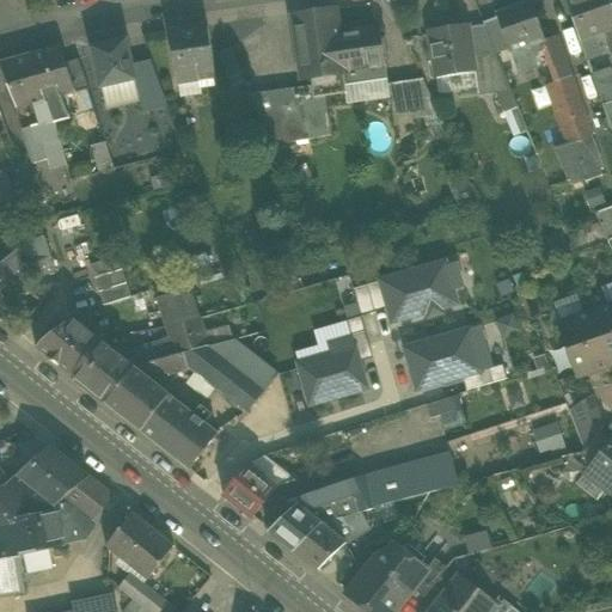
[(565,0),(580,41),(594,36),(611,29),(611,8),(609,0),(565,0)]
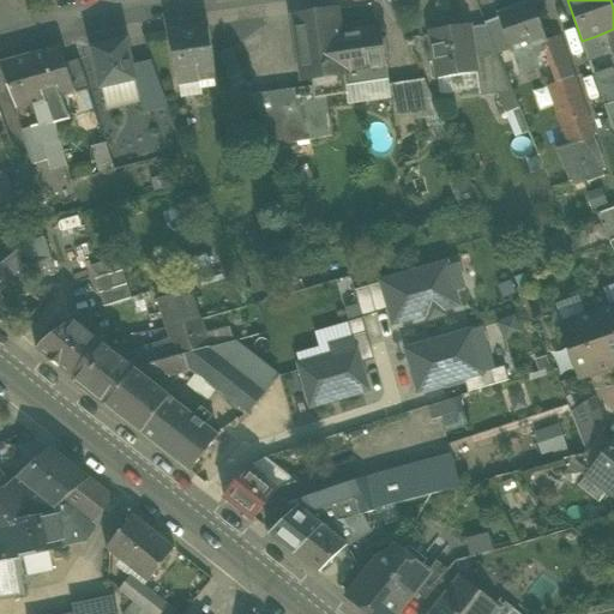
[(535,54),(547,49),(549,48),(546,41),(534,5),(518,10),(517,5),(497,12),(499,18),(510,49),(511,54),(512,54),(531,48),(534,54),(535,54)]
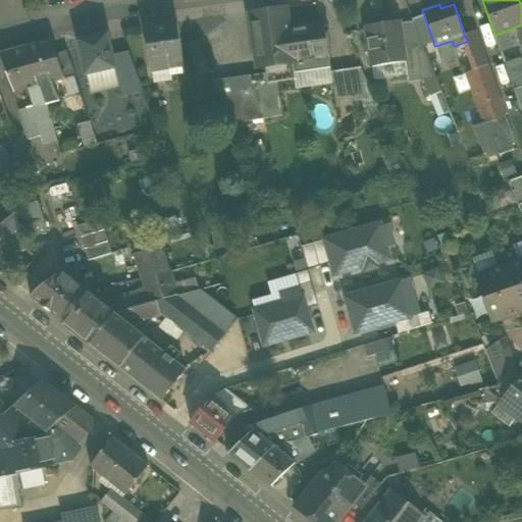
[(248,76),(265,119),(282,116),(277,83),(295,80),(296,80),(295,73),(293,60),(289,32),(285,11),(280,12),(263,15),(254,22),(252,22),(257,59),(261,59),(266,73),(248,76)]
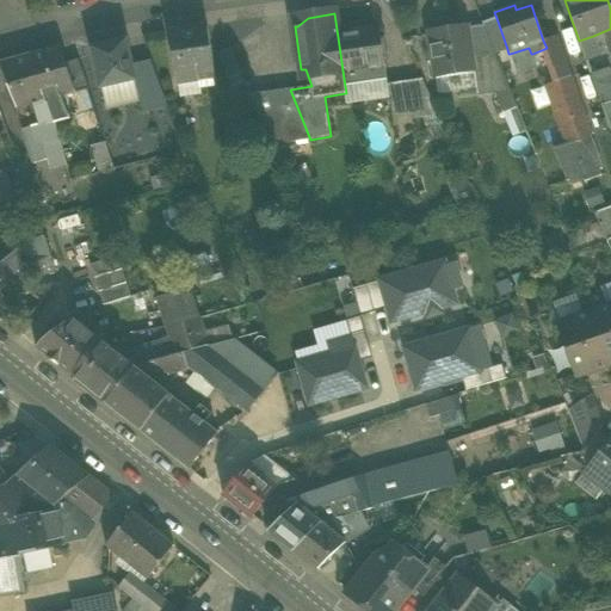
[(482,23),(483,28),(494,54),(507,49),(497,18),(482,23)]
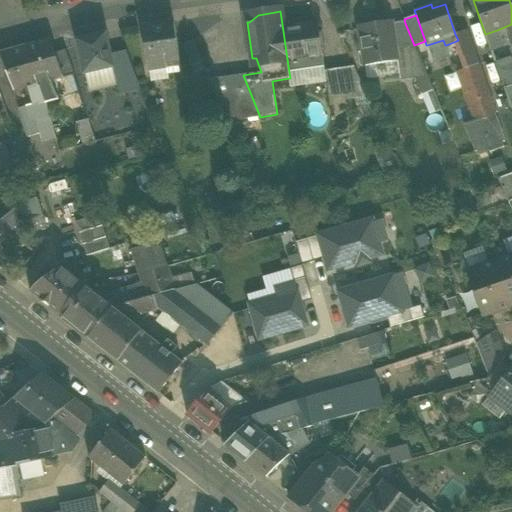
[(167,69),(168,74),(180,73),(178,62),(179,62),(174,22),(141,26),(148,72),(150,71),(167,69)]
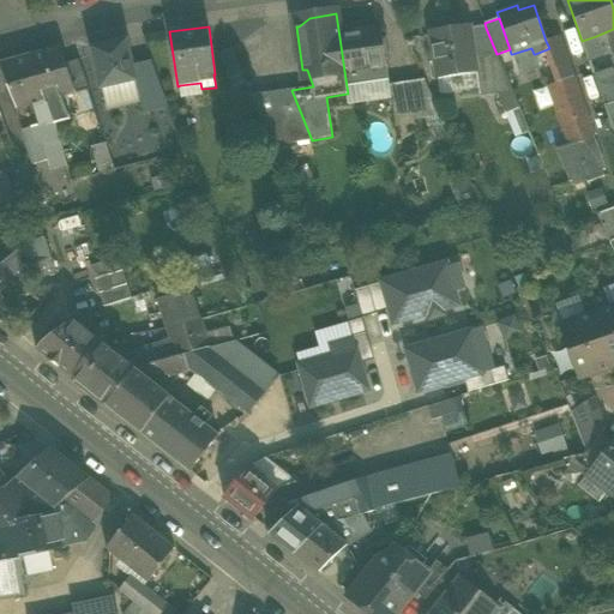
[(431,32),(437,79),(477,73),(476,59),(471,29),(471,26),(431,32)]
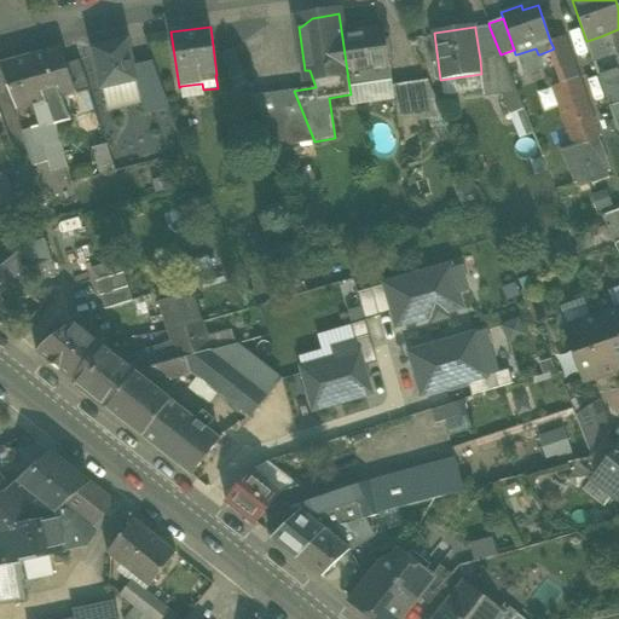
[(502,57),(501,55),(490,28),(475,29),(480,59),(502,57)]
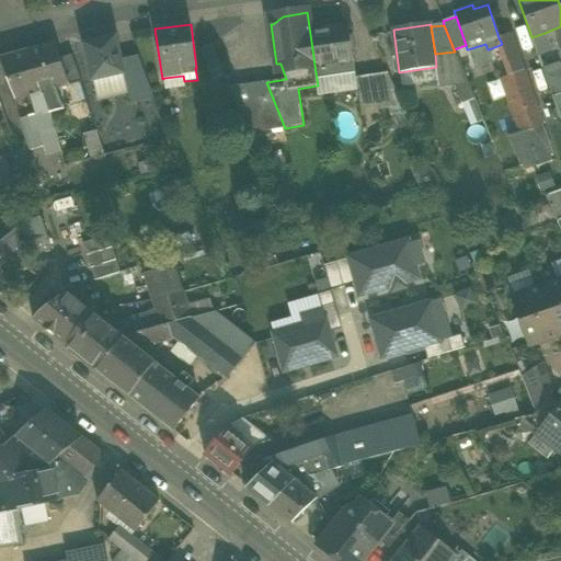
[(560,26),(545,33),(547,38),(548,38),(554,36),(560,55),(560,26)]
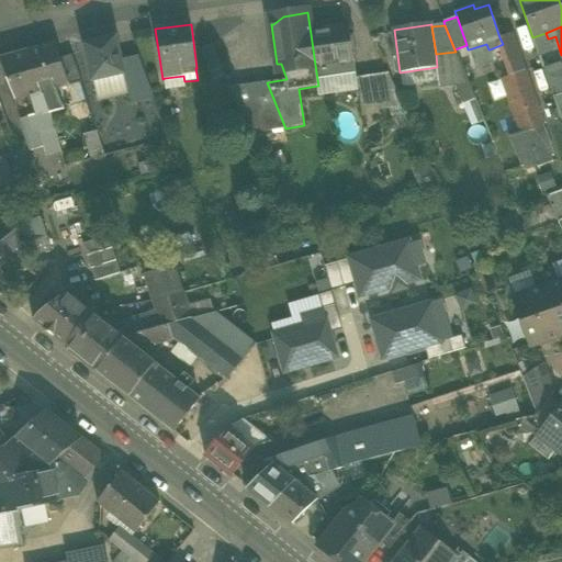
[(311,34),(315,65),(353,59),(349,27),(311,34)]
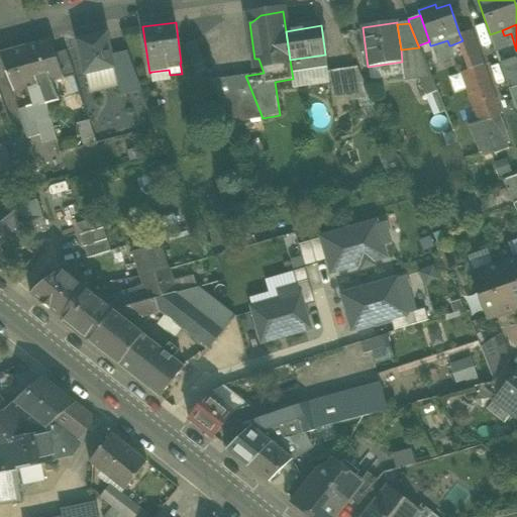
[(507,42),(505,35),(504,35),(502,30),(490,34),(495,46),(507,42)]
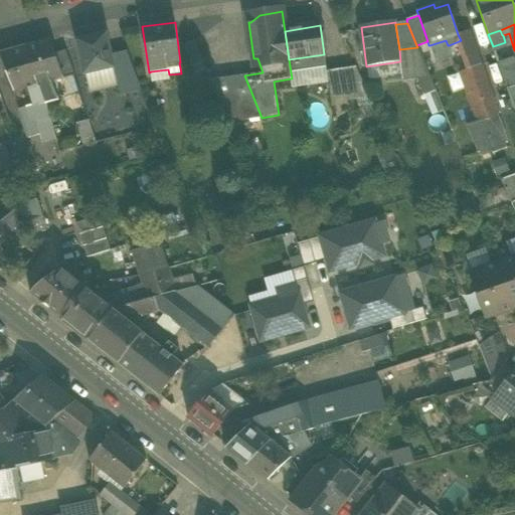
[(466,62),(468,69),(479,65),(467,31),(458,34),(461,40),(459,41),(467,62),(466,62)]
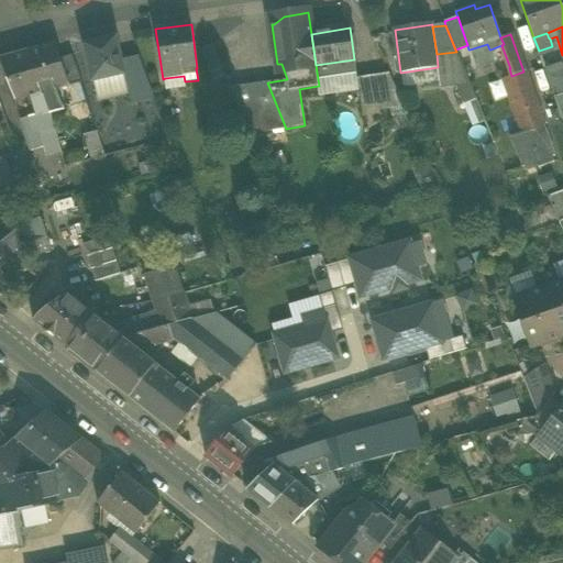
[(83,44),(91,83),(94,81),(124,75),(127,74),(121,54),(118,35),(83,44)]
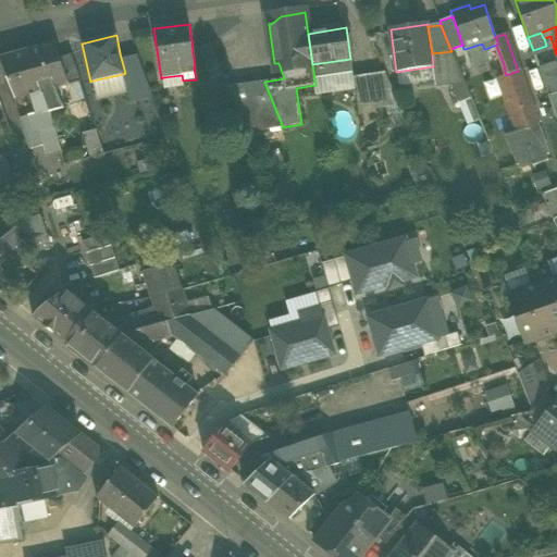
[(27,50),(40,91),(52,89),(66,85),(59,58),(54,42),(27,50)]
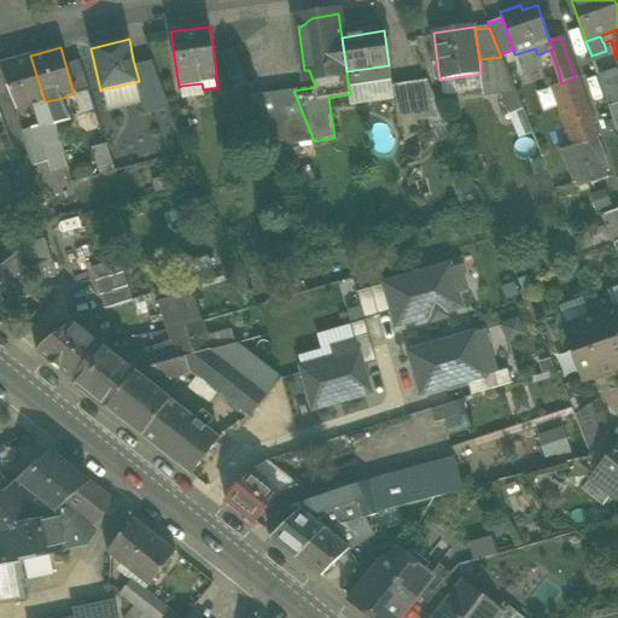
[(220,53),(234,89),(248,85),(233,48),(220,53)]
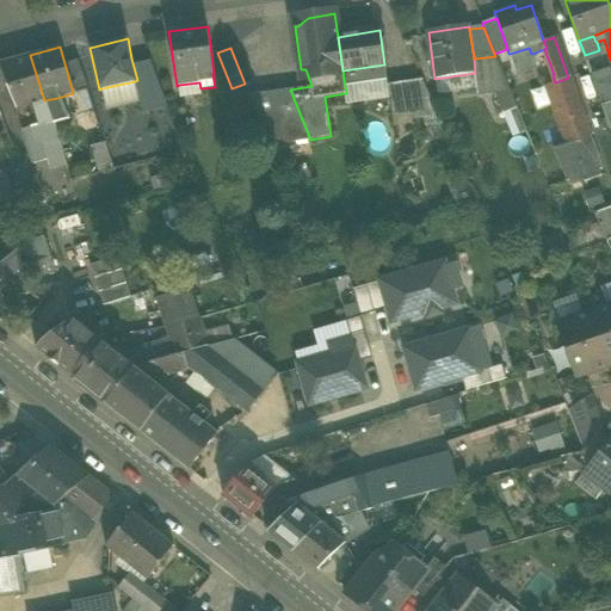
[(537,68),(532,54),(531,54),(529,48),(510,54),(518,74),(537,68)]
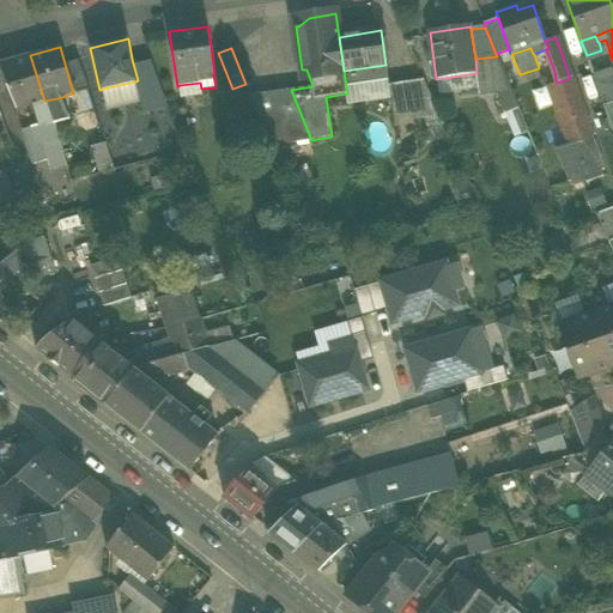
[(0,66),(17,109),(34,104),(44,101),(30,55),(0,64),(0,66)]
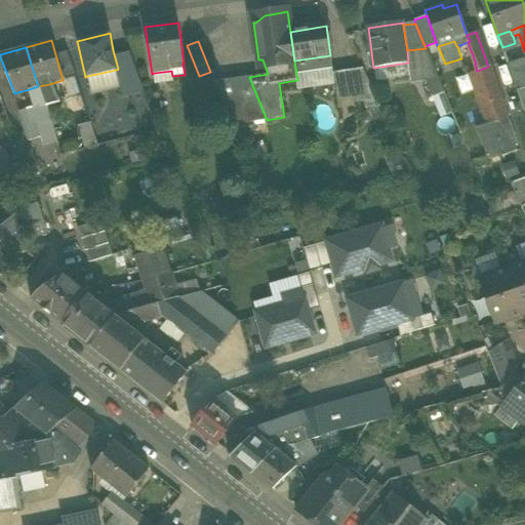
[(118,69),(116,70),(117,75),(135,71),(127,47),(113,50),(118,69)]
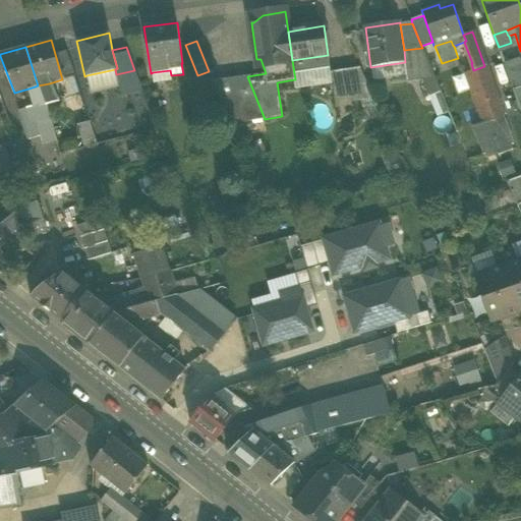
[(406,75),(407,80),(422,78),(435,76),(422,48),(404,50),(405,62),(406,75)]
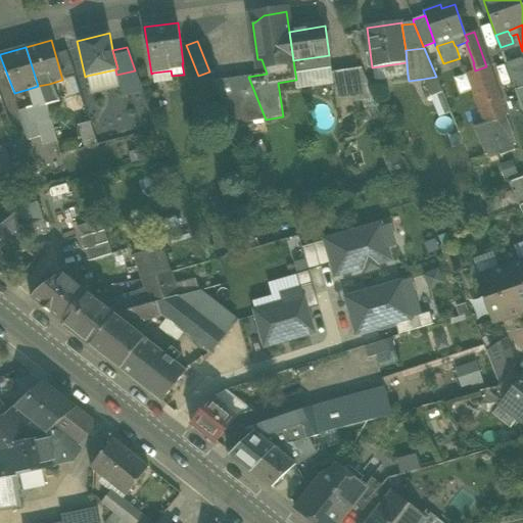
[(55,54),(62,80),(75,76),(66,51),(55,54)]
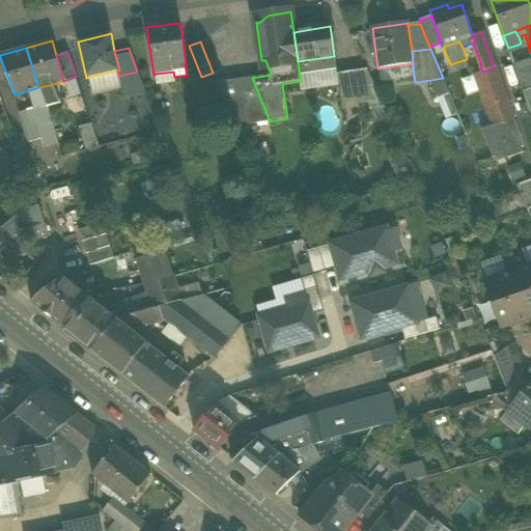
[(336,68),(334,56),(298,61),(300,75),(336,68)]
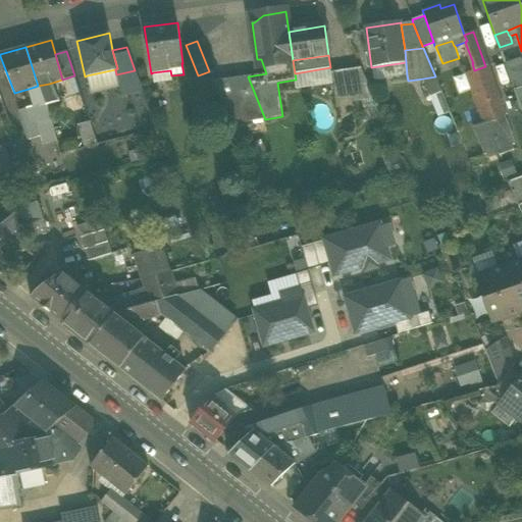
[(505,63),(515,91),(521,88),(521,66),(520,62),(515,64),(514,60),(505,63)]
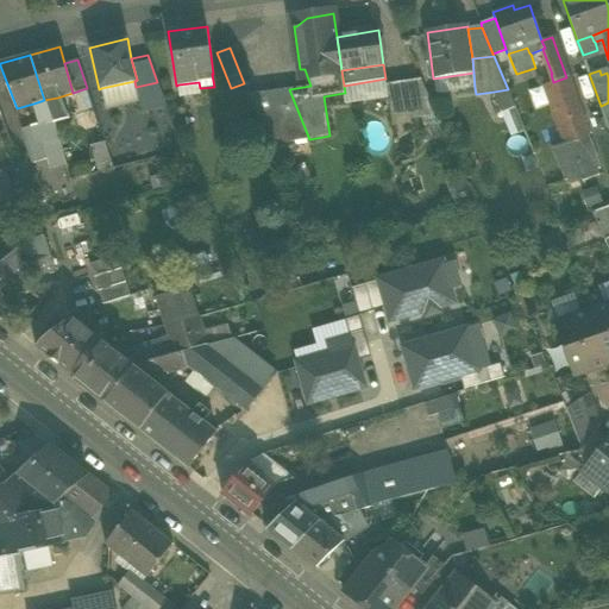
[(435,93),(475,88),(473,73),(433,79),(435,93)]
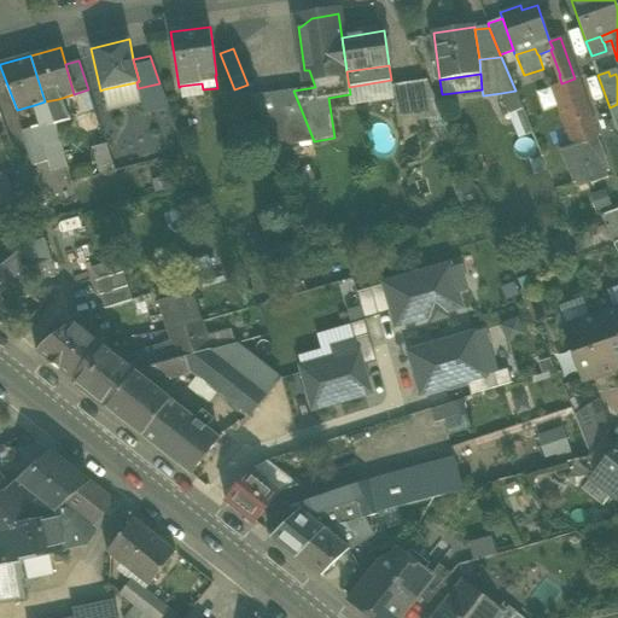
[(577,79),(575,79),(561,83),(553,87),(573,145),(560,150),(572,185),(589,179),(592,185),(610,178),(607,173),(610,172),(577,79)]
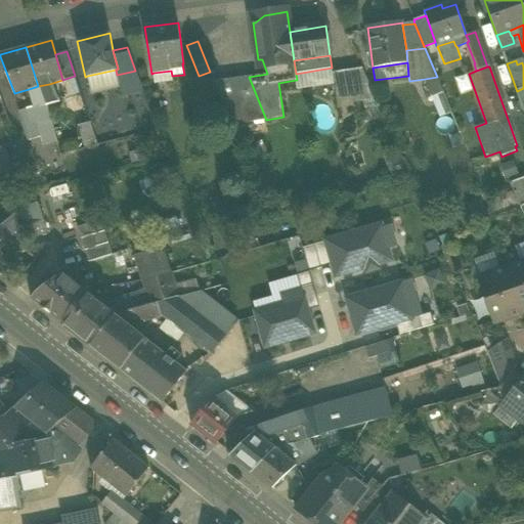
[(333,73),(332,68),(296,74),(297,80),(296,80),(297,90),(335,84),(333,73)]
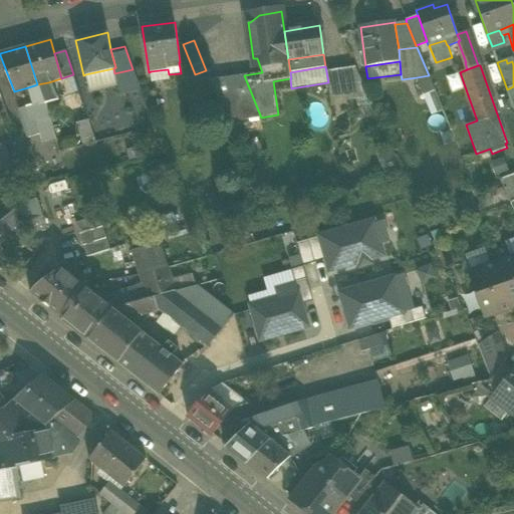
[(355,66),(340,69),(344,94),(345,94),(346,100),(368,96),(355,66)]
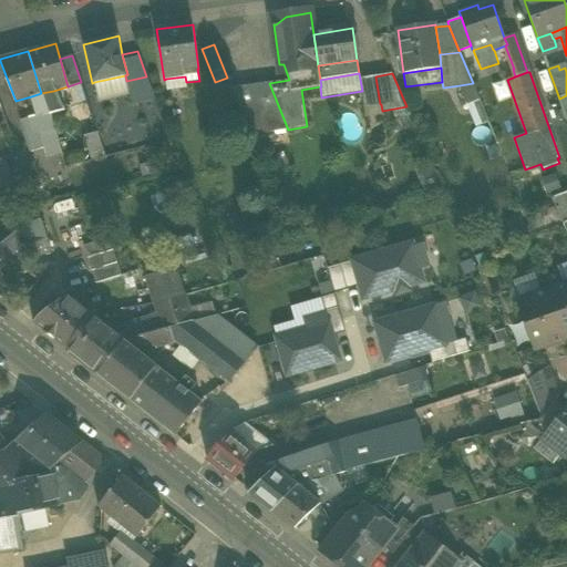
[(130,95),(126,81),(125,75),(94,82),(100,103),(130,95)]
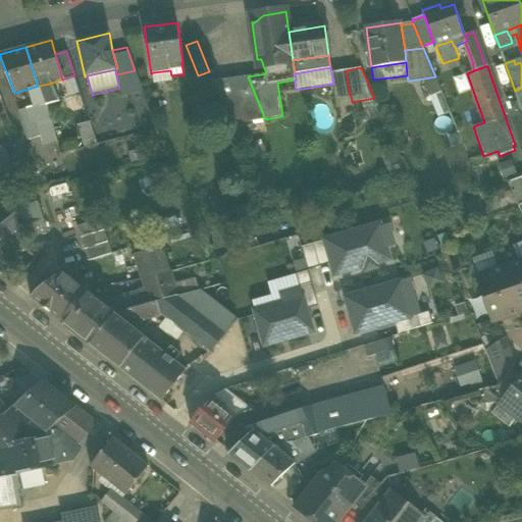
[(119,88),(122,97),(144,92),(135,70),(116,74),(119,88)]
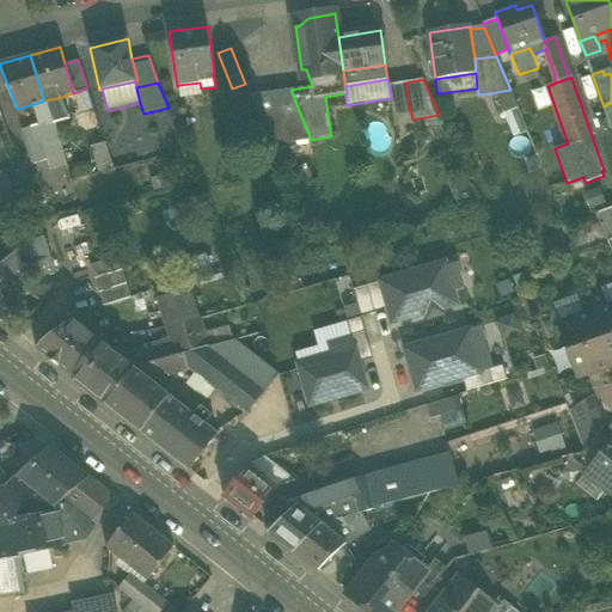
[(201,96),(201,89),(200,83),(179,85),(181,98),(201,96)]
